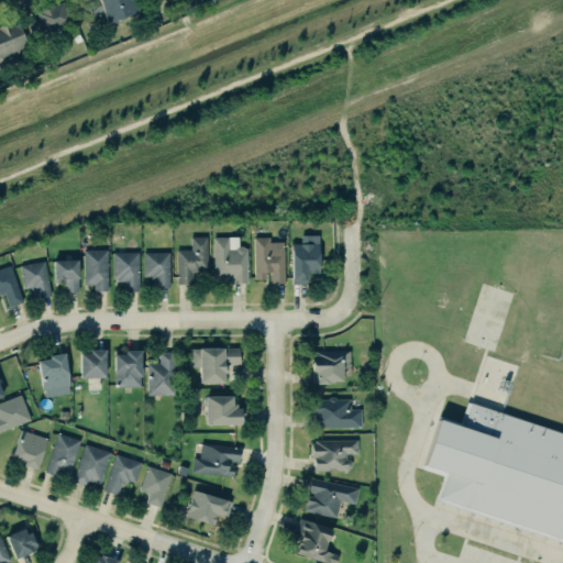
[(39,18),(28,23),(33,36),(70,21),(63,0),(36,12),(39,18)]
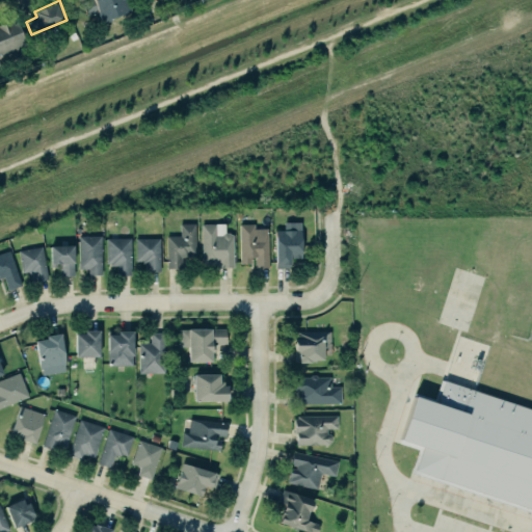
[(85,0),(80,2),(85,15),(97,10),(102,23),(132,10),(127,0),(85,0)]
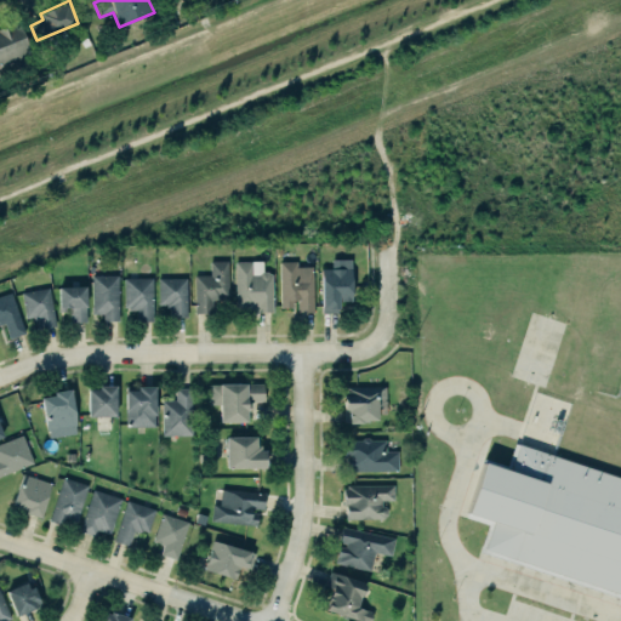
[(0,28),(18,21),(30,51),(0,63),(0,28)]
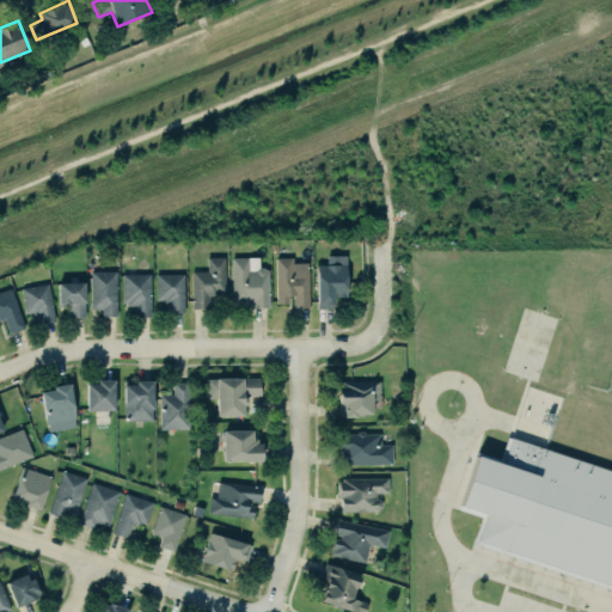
[(326,264),(326,255),(347,255),(347,297),(335,297),(335,304),(332,304),(332,308),(317,308),(317,264),(326,264)]
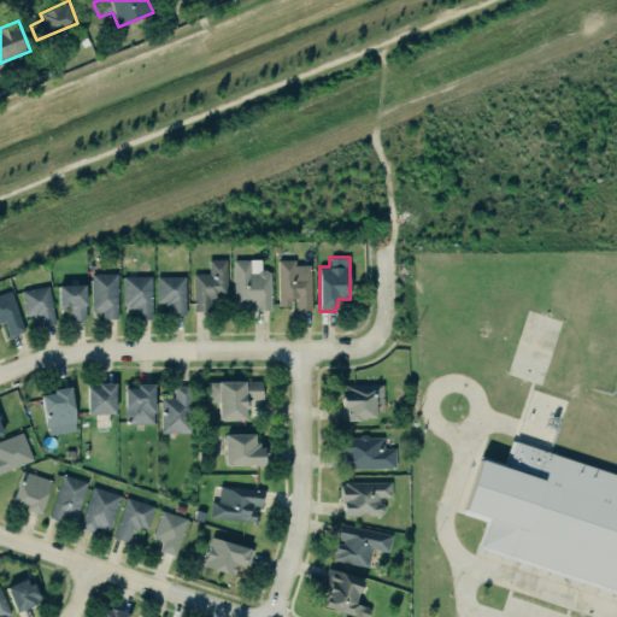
[(250,259),(250,274),(257,274),(259,270),(266,270),(268,272),(270,272),(270,310),(234,310),(233,259),(250,259)]
